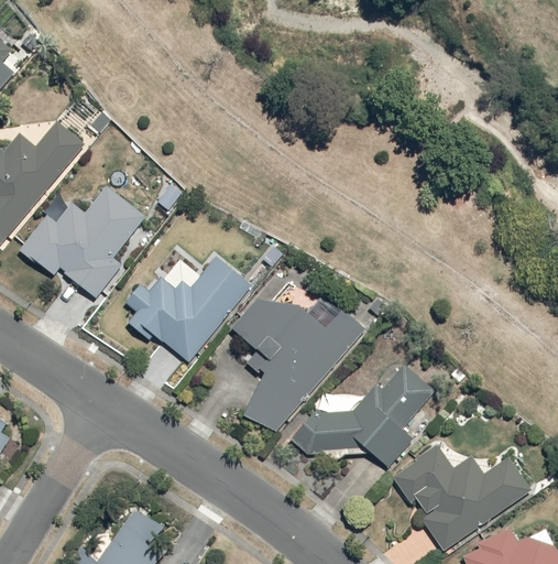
[(0,85),(10,74),(0,65),(0,58),(10,47),(0,39),(0,85)]
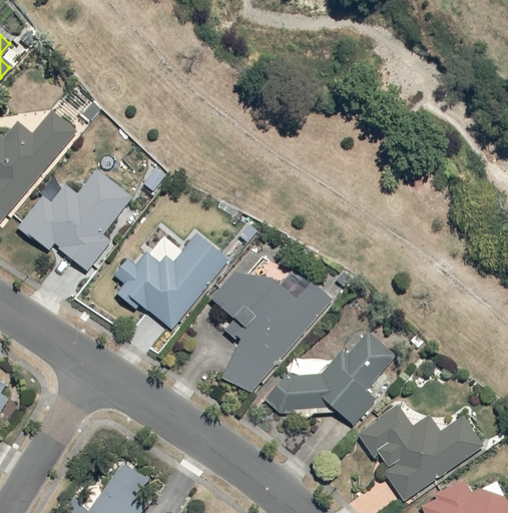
[(0,217),(74,132),(50,110),(31,134),(17,122),(0,138),(0,217)]
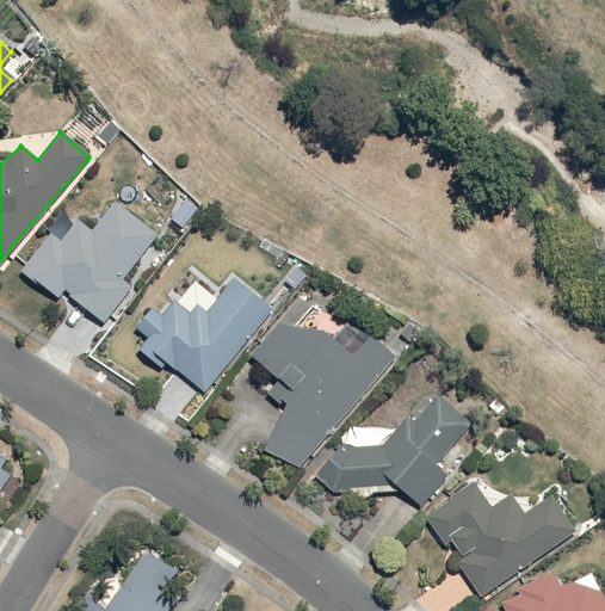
[(197,210),(183,198),(168,216),(183,228),(197,210)]
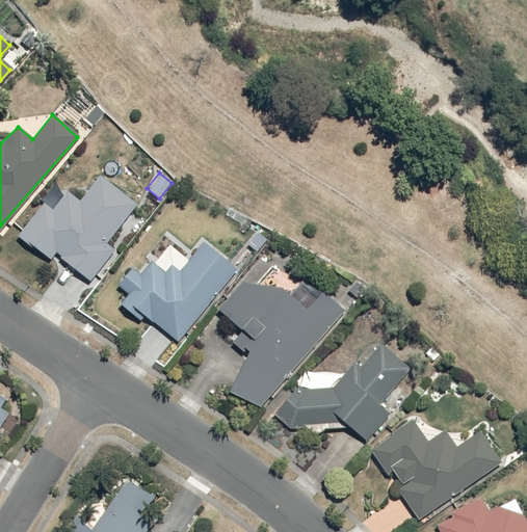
[(43,201),(18,235),(53,260),(57,254),(88,276),(140,205),(100,176),(81,201),(67,190),(54,208),(43,201)]
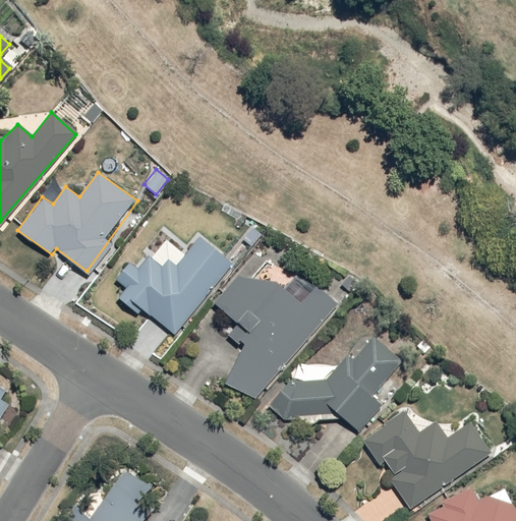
[(129,263),(115,280),(126,288),(118,297),(128,306),(134,300),(173,333),(233,263),(201,235),(176,263),(169,256),(162,266),(149,254),(136,269),(129,263)]
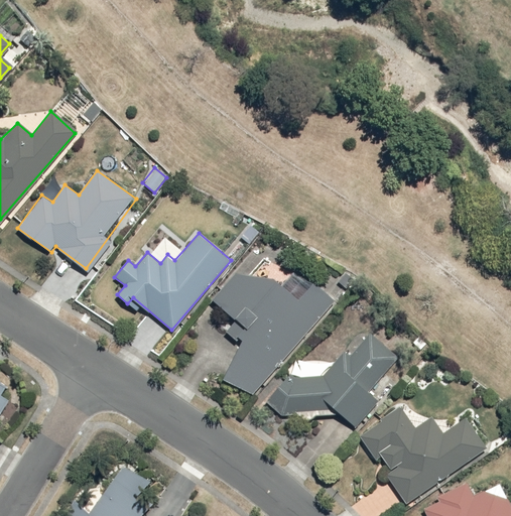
[(239,272),(213,300),(235,320),(239,316),(248,325),(248,330),(241,333),(242,340),(223,376),(252,395),(335,299),(316,282),(300,299),(280,280),(239,272)]
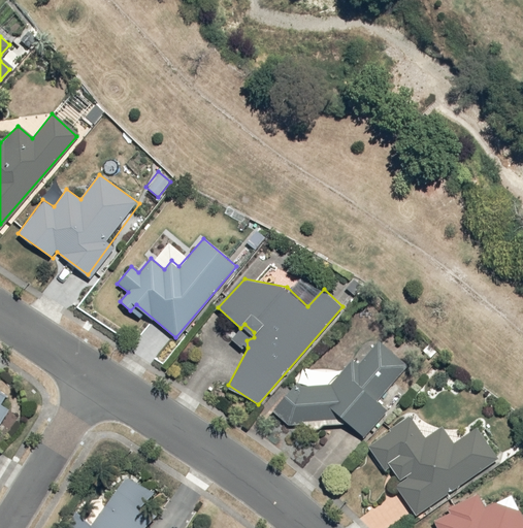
[(303,424),(309,429),(322,429),(322,426),(332,426),(332,416),(339,416),(363,438),(389,406),(380,398),(405,365),(377,341),(359,363),(353,358),(330,386),(293,388),(270,409),(286,424),(303,424)]
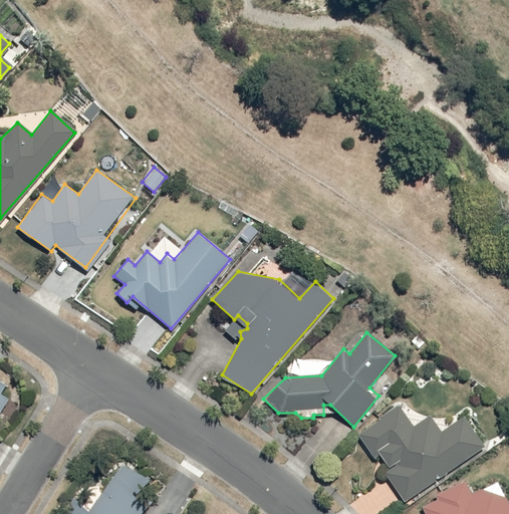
[(0,416),(12,399),(1,392),(7,383),(0,378),(0,416)]
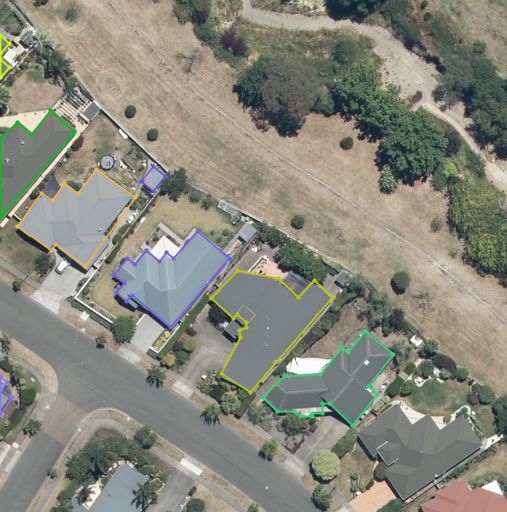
[(394,403),(356,433),(374,459),(379,454),(388,466),(381,471),(404,502),(482,442),(460,414),(439,430),(425,413),(410,424),(394,403)]
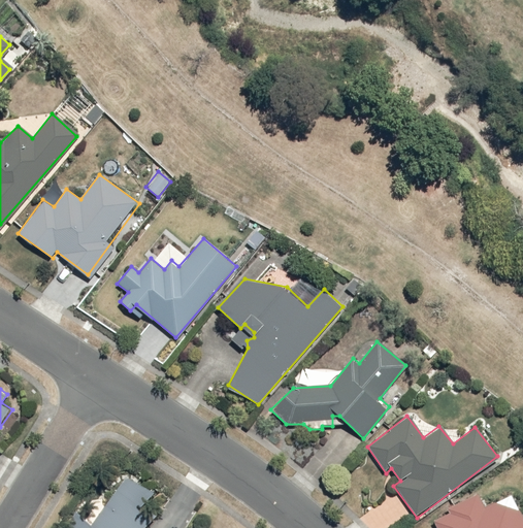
[(77,515),(68,527),(162,527),(167,521),(145,506),(156,491),(127,472),(93,525),(77,515)]
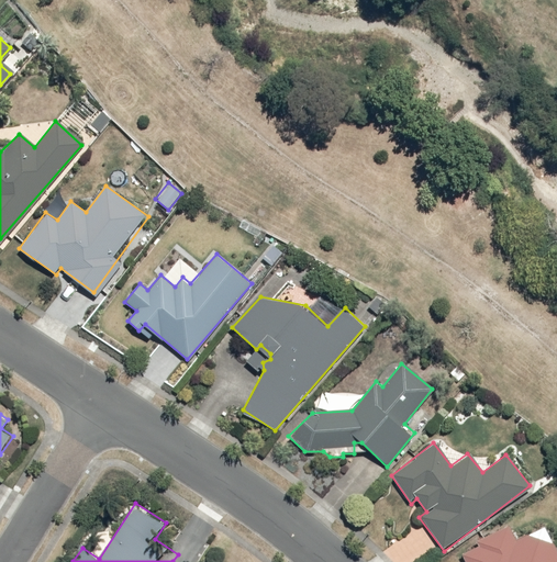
[(479,546),(463,552),(467,561),(556,561),(556,542),(550,544),(543,526),(515,538),(510,524),(476,539),(479,546)]
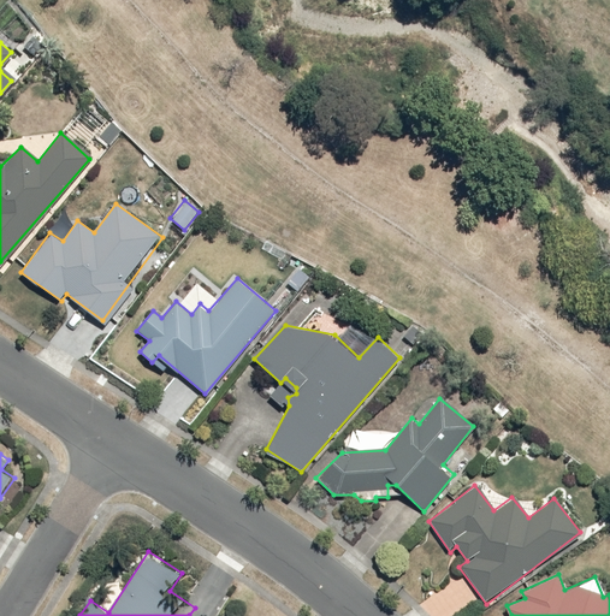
All buildings are outlined.
